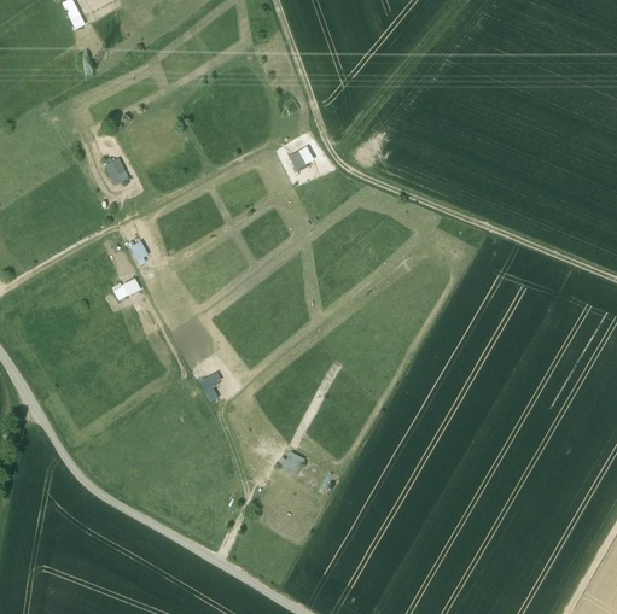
[(65,0),(62,3),(74,29),(85,24),(71,0),(65,0)]
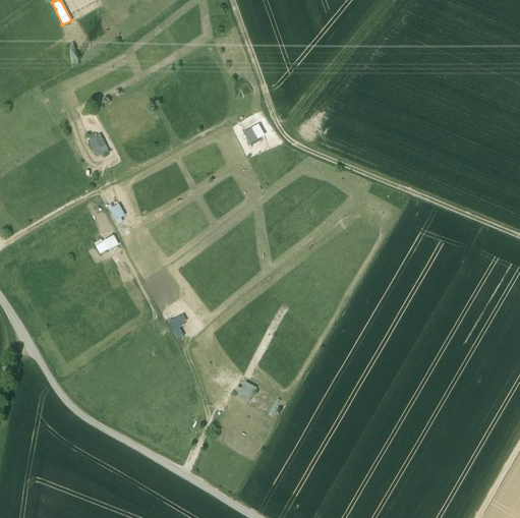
[(257,122),(242,131),(248,141),(264,133),(257,122)]
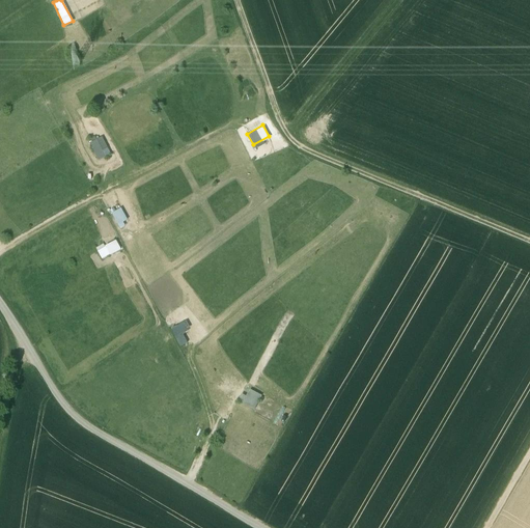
[(100,135),(89,143),(98,160),(109,151),(100,135)]
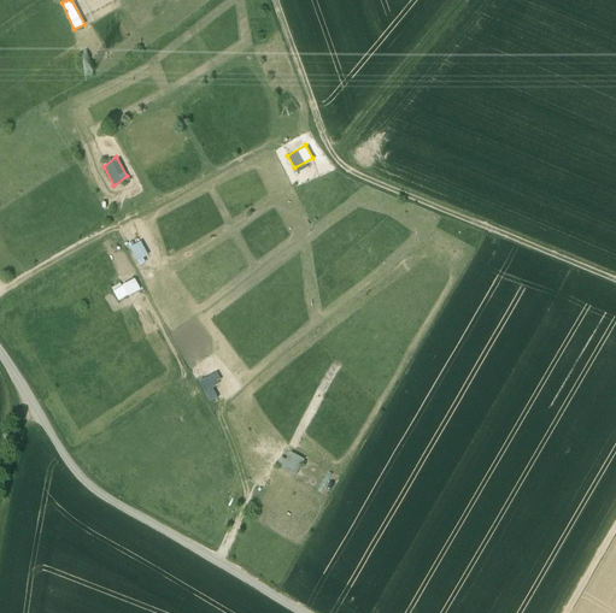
[(136,258),(147,253),(141,239),(130,243),(136,258)]
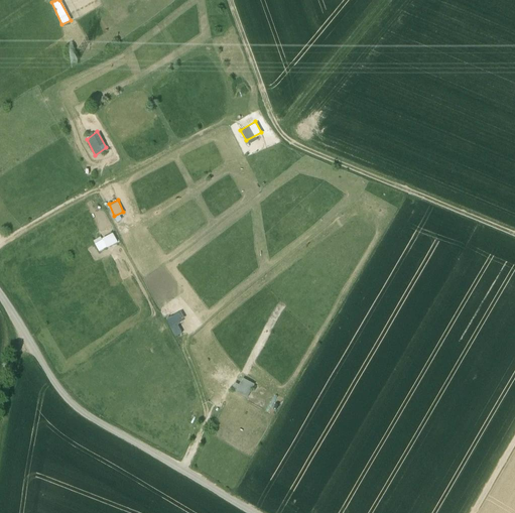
[(112,232),(94,243),(98,250),(117,241),(112,232)]
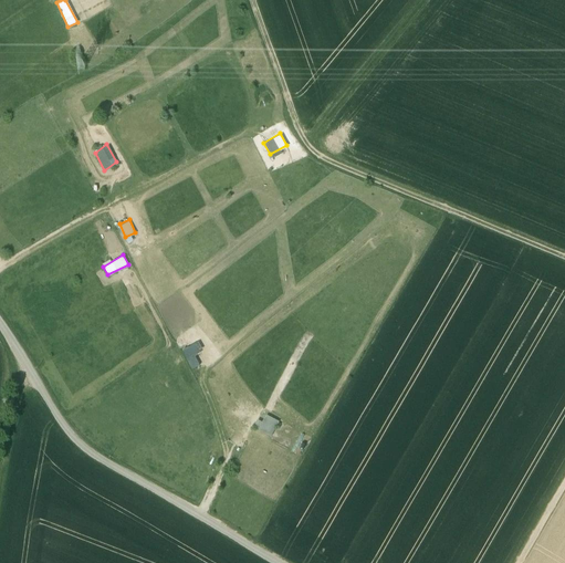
[(182,346),(190,364),(197,361),(194,352),(201,348),(198,340),(182,346)]
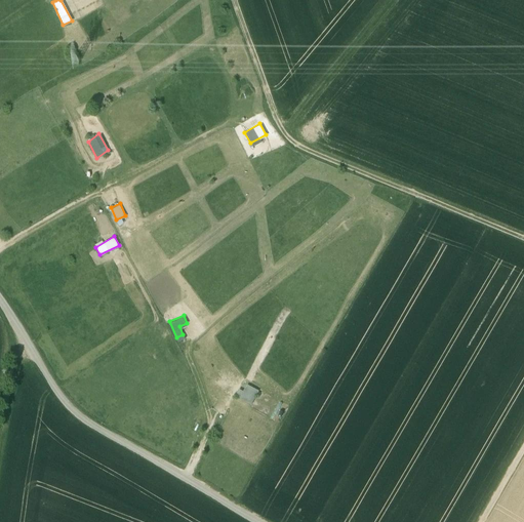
[(242,390),(238,387),(234,395),(250,402),(257,389),(246,383),(242,390)]
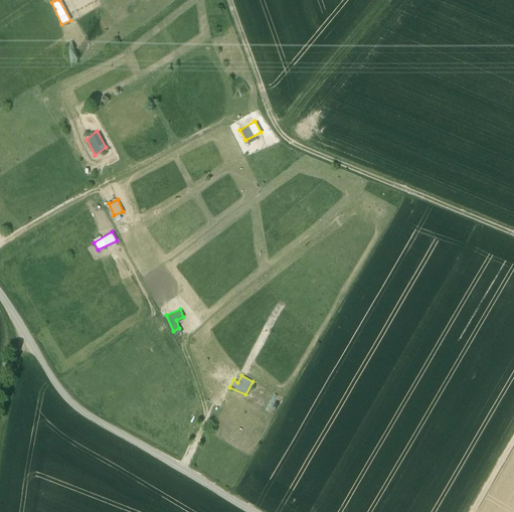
All buildings are outlined.
